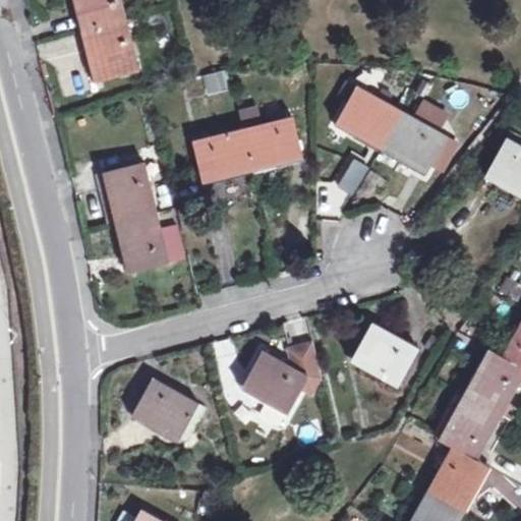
[(82,0),(91,30),(142,15),(139,7),(125,10),(122,0),(82,0)]
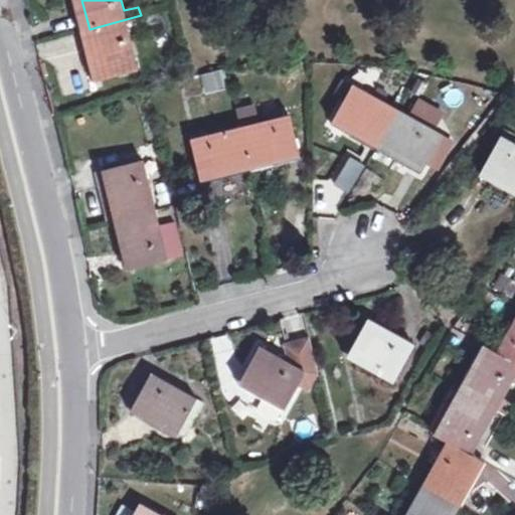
[(145,34),(141,15),(90,29),(102,77),(140,68),(132,38),(145,34)]
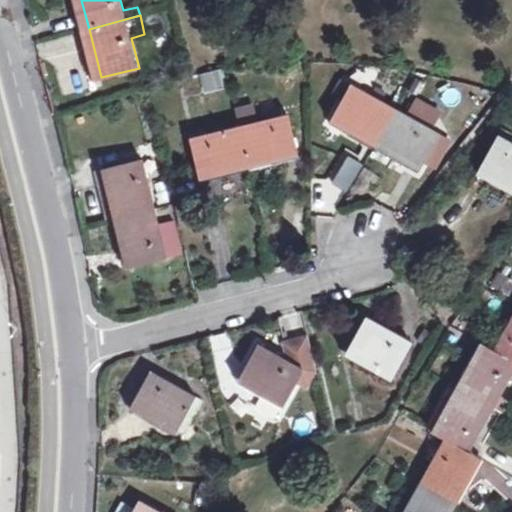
[(95,79),(101,77),(89,29),(84,31),(95,79)]
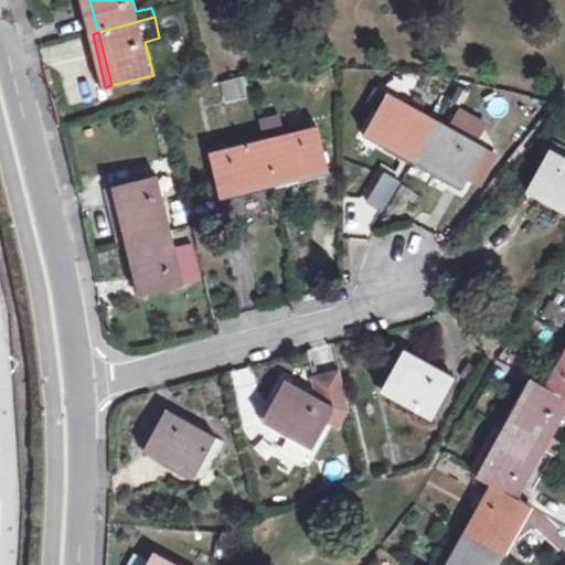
[(368,128),(415,155),(436,118),(387,92),(368,128)]
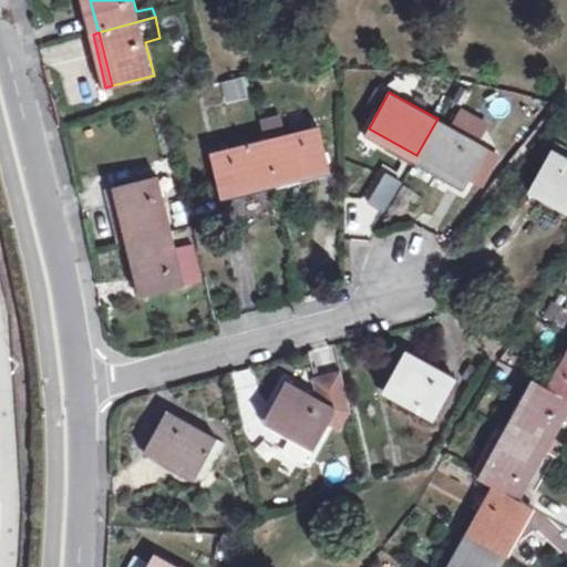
[(457,106),(451,122),(483,135),(490,120),(457,106)]
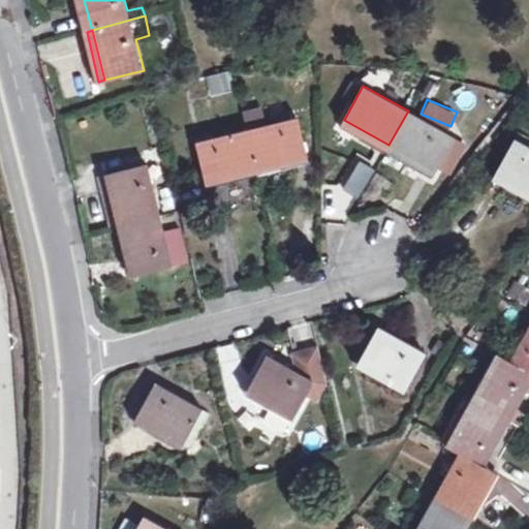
[(243,112),(248,129),(256,167),(308,154),(299,117),(261,126),(256,109),(243,112)]
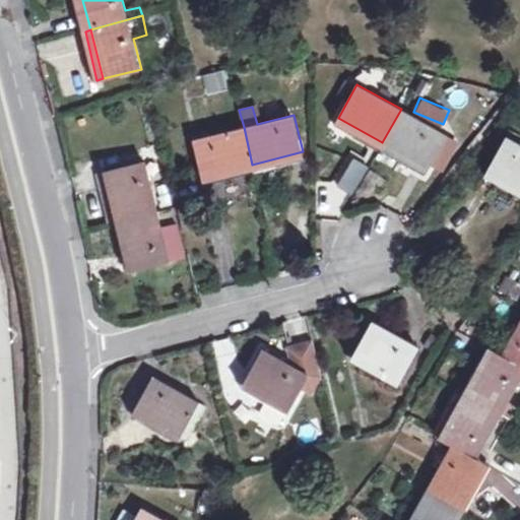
[(445,134),(401,109),(382,142),(379,148),(424,173),(445,134)]
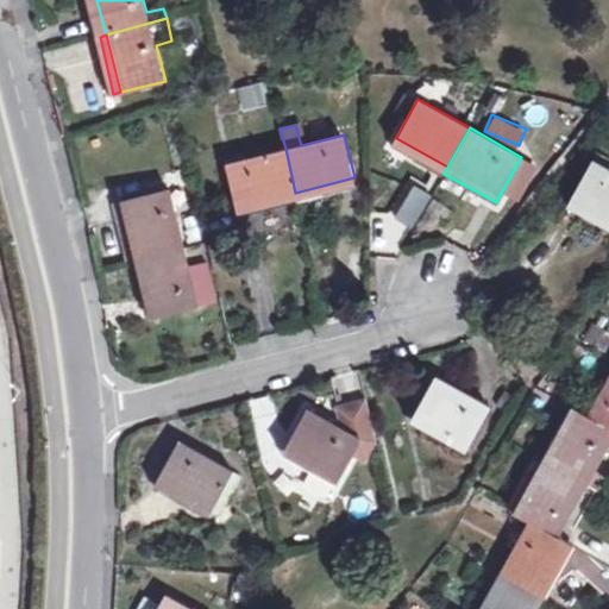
[(237,207),(295,193),(286,149),(227,163),(237,207)]
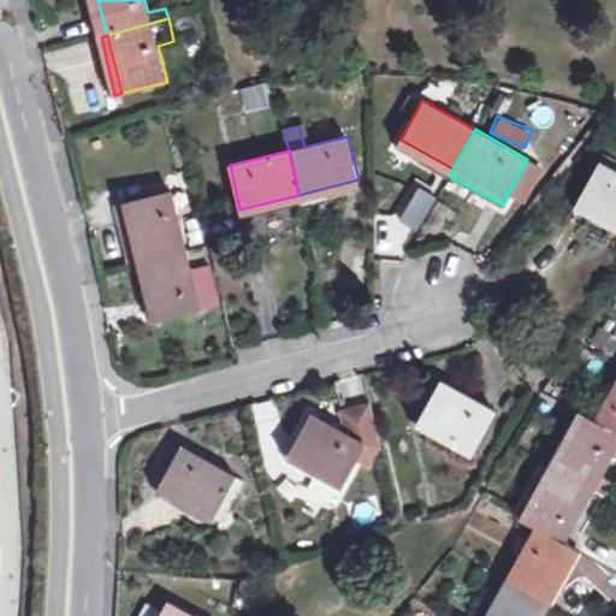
[(578,201),(615,223),(615,171),(600,163),(578,201)]
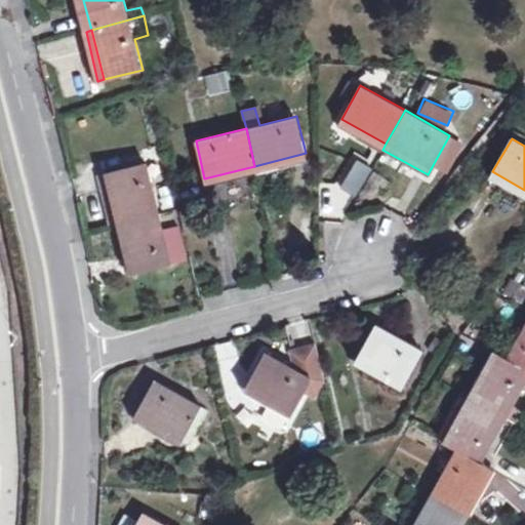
[(338,224),(369,166),(355,158),(337,190),(328,185),(315,210),(338,224)]
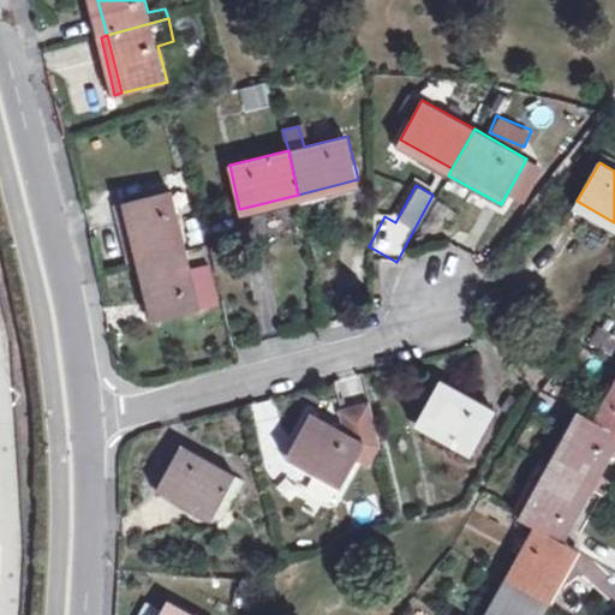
[(142,213),(139,199),(126,202),(130,216),(142,213)]
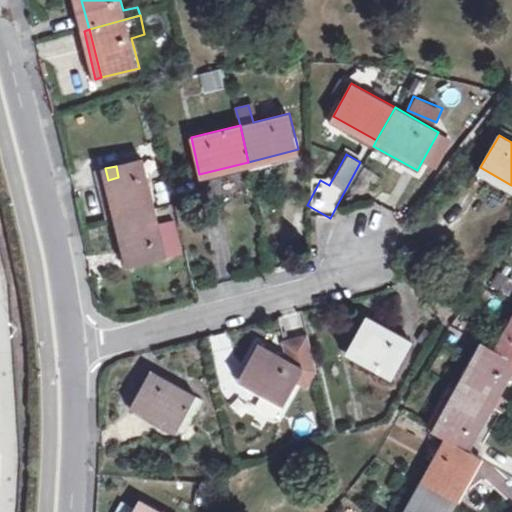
[(156,225),(153,208),(117,217),(125,254),(161,245),(156,225)]
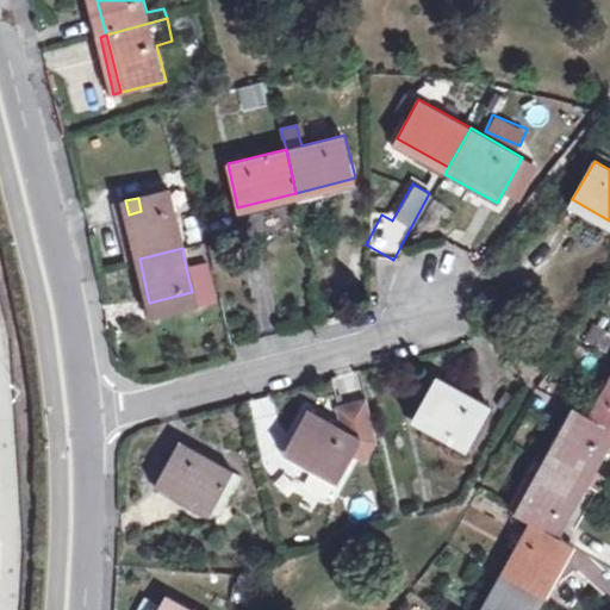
[(186,268),(192,292),(195,306),(215,302),(206,263),(186,268)]
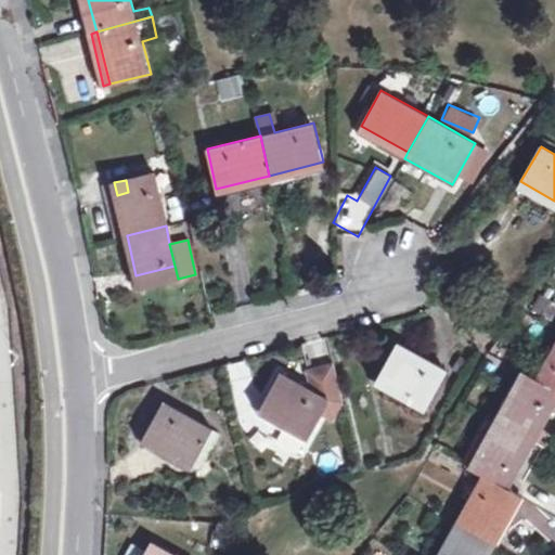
[(178,279),(175,266),(136,275),(139,287),(178,279)]
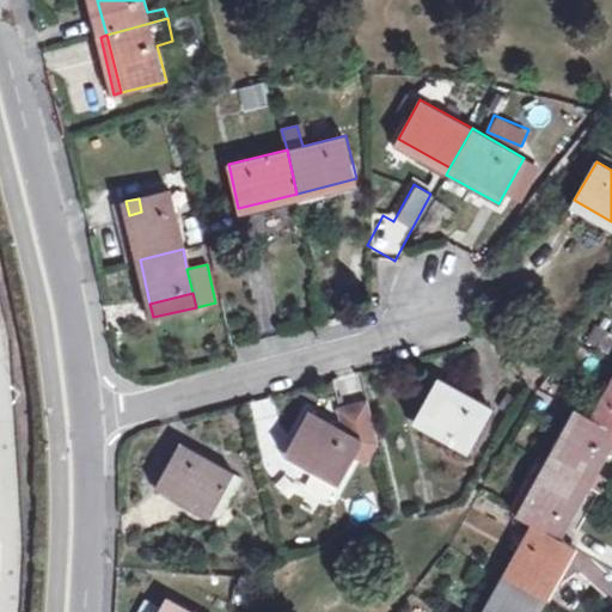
[(416,418),(471,448),(493,407),(439,378),(416,418)]
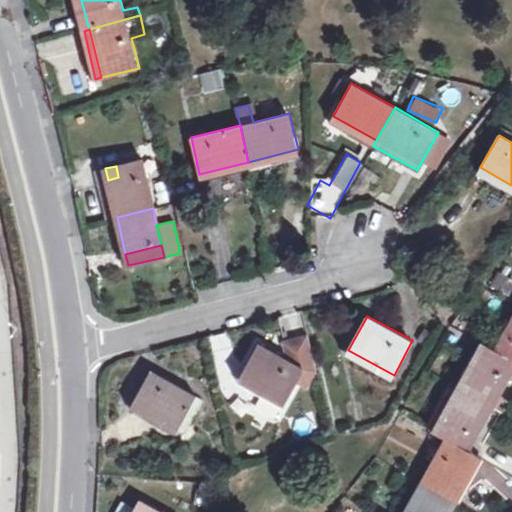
[(511,357),(511,319),(496,348),(511,357)]
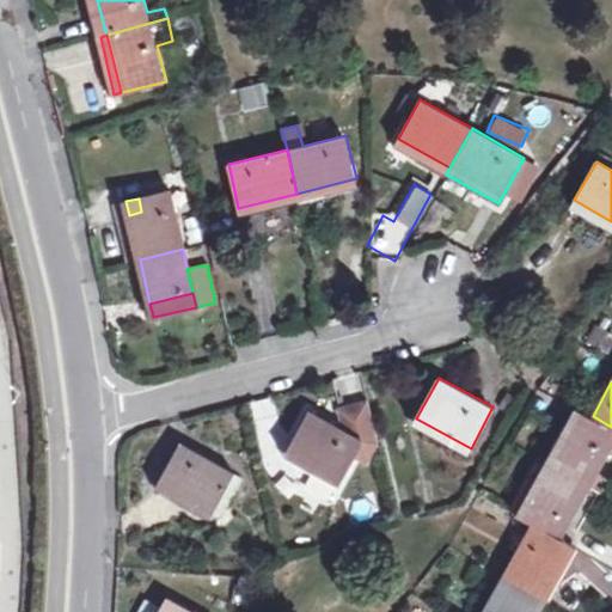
[(579,409),(548,464),(589,487),(611,445),(611,427),(593,416),(579,409)]
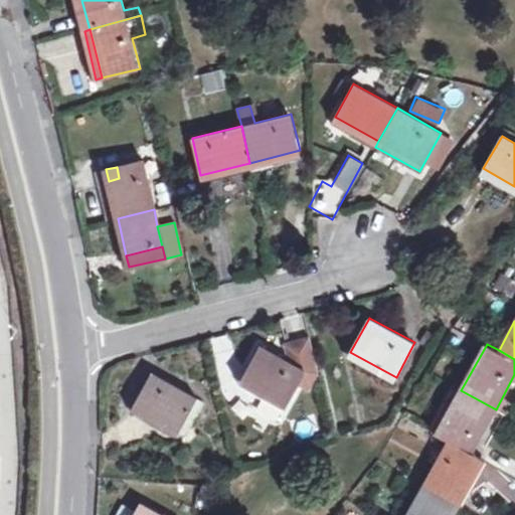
[(242,379),(288,405),(306,371),(262,346),(242,379)]
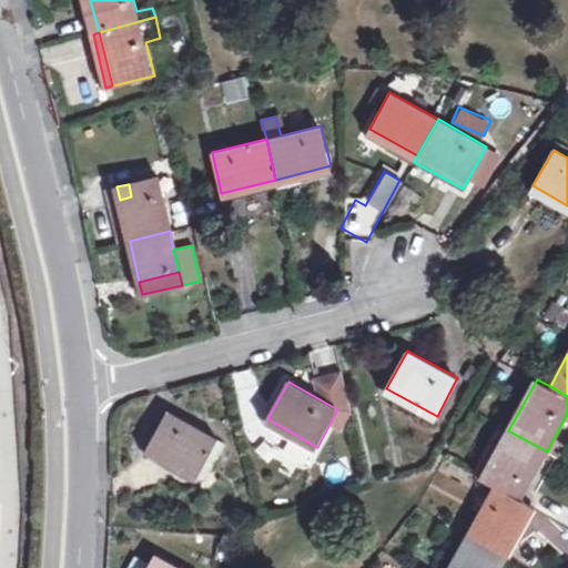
[(199,477),(206,463),(219,439),(168,409),(146,448),(199,477)]
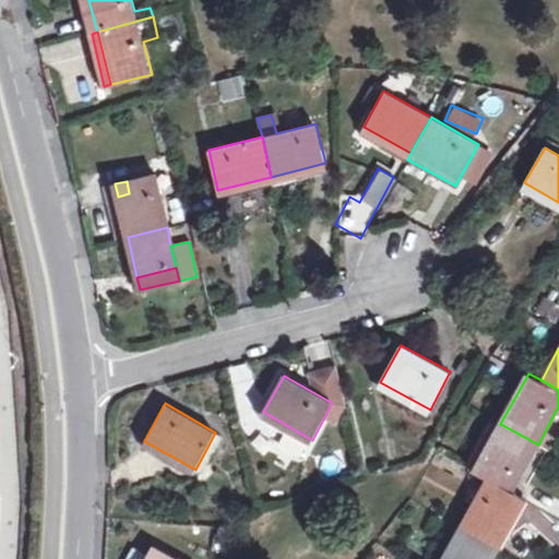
[(511,491),(538,444),(500,424),(480,460),(492,466),(485,477),(487,478),(511,491)]
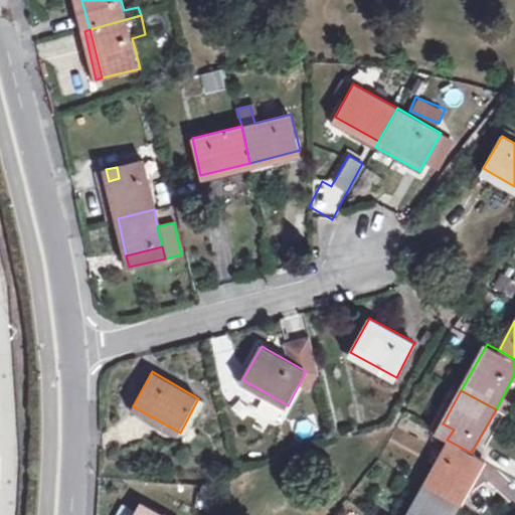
[(207,403),(198,398),(187,419),(195,424),(207,403)]
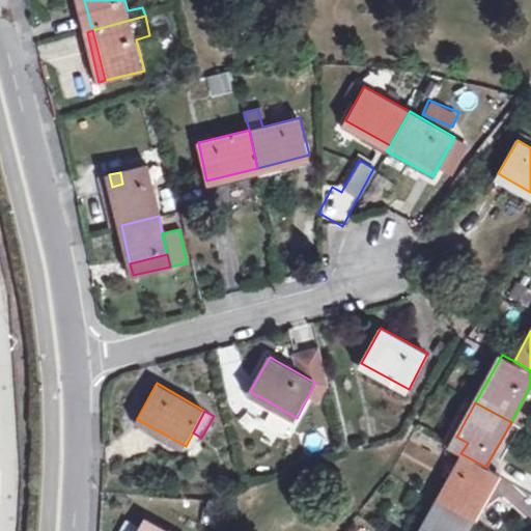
[(450,448),(460,453),(468,443),(456,437),(450,448)]
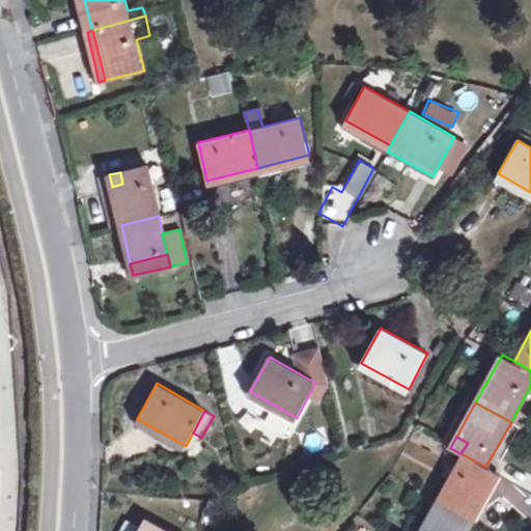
[(497,474),(485,467),(463,454),(436,501),(459,514),(471,521),(497,474)]
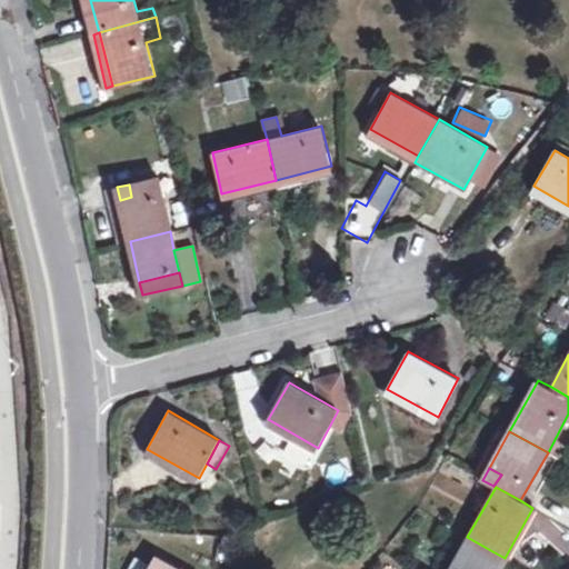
[(459,532),(438,568),(448,568),(467,537),(459,532)]
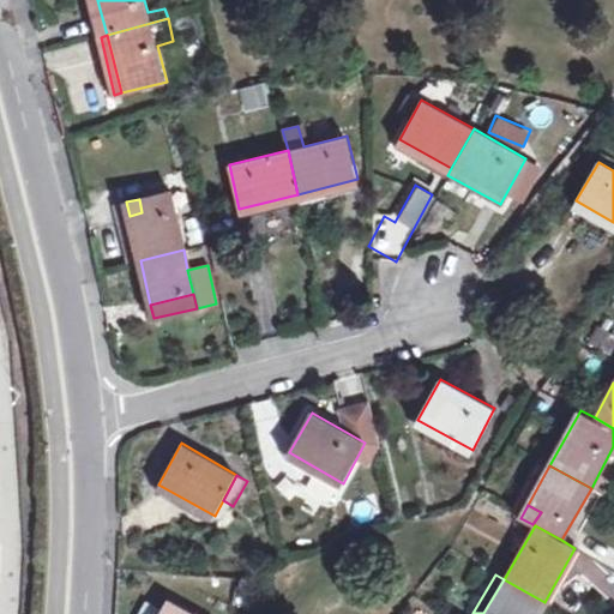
[(521,613),(531,595),(504,579),(483,613),(521,613)]
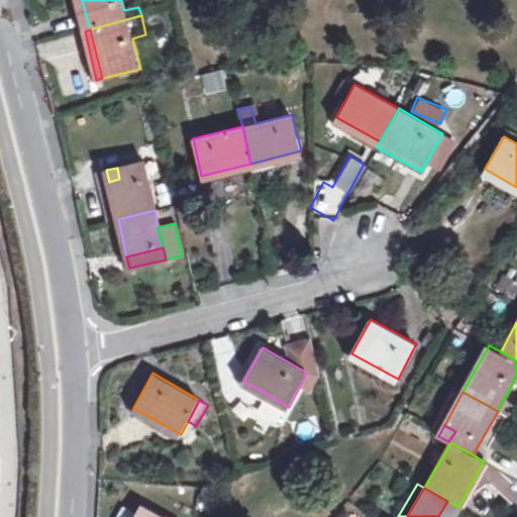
[(438,516),(452,516),(458,507),(447,501),(438,516)]
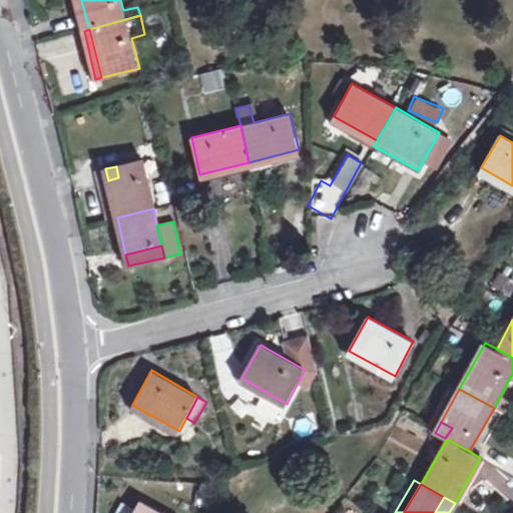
[(133,512),(163,512),(141,500),(133,512)]
